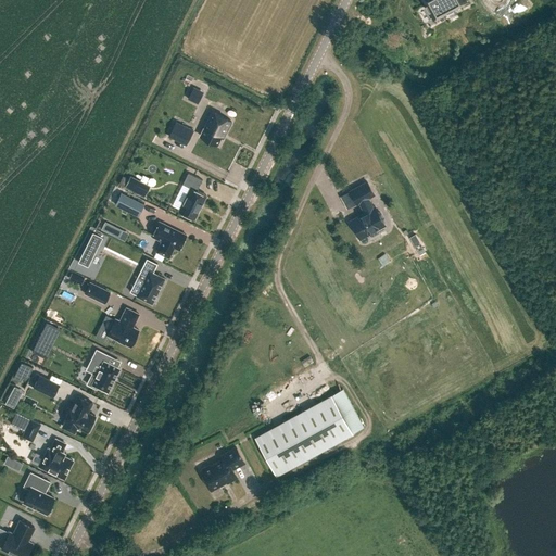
[(465,2),(464,0),(424,0),(434,19),(465,2)]
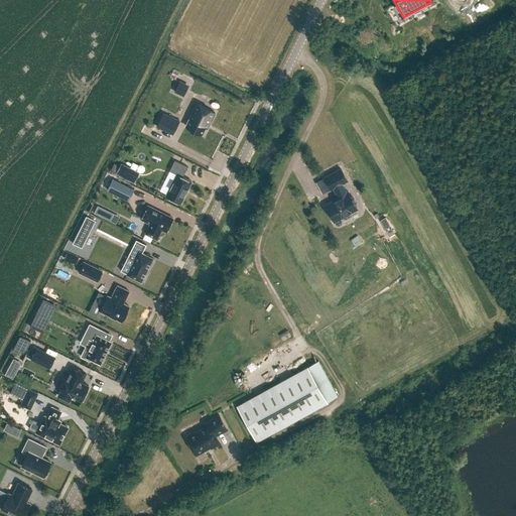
[(178,84),(174,92),(183,96),(187,89),(178,84)]
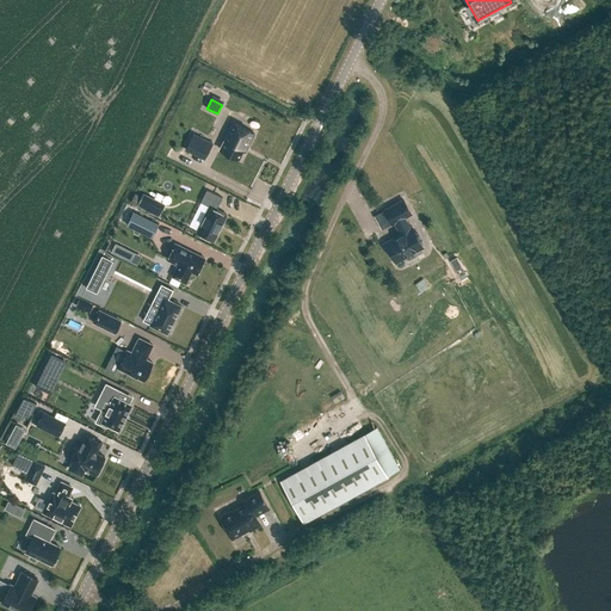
[(248,147),(254,134),(234,123),(221,149),(239,159),(245,146),(248,147)]
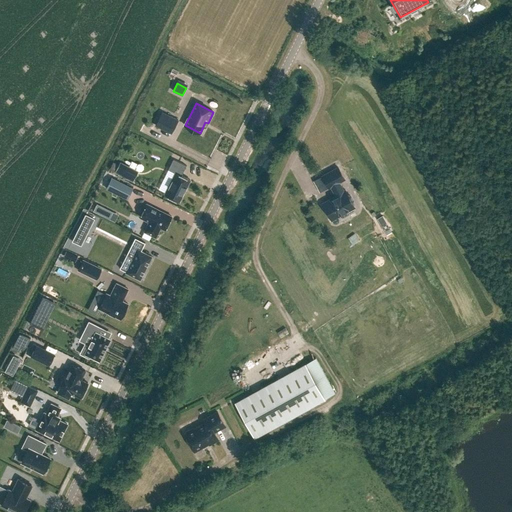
[(178,120),(168,115),(164,124),(173,129),(178,120)]
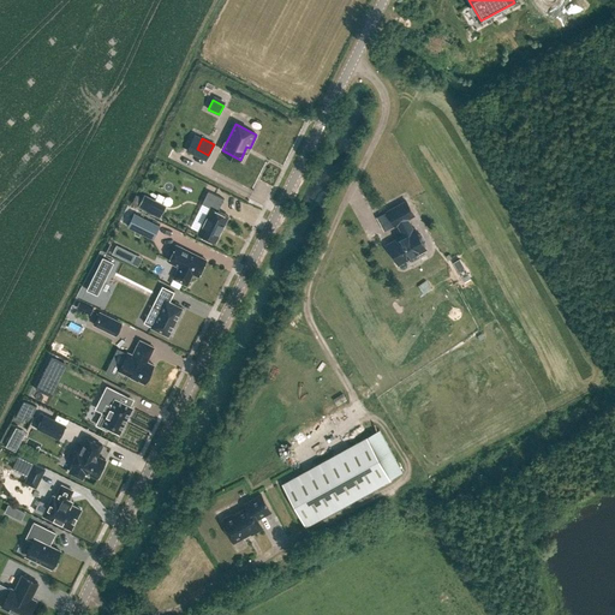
[(198,233),(215,242),(228,216),(218,210),(224,198),(208,191),(202,203),(210,208),(198,233)]
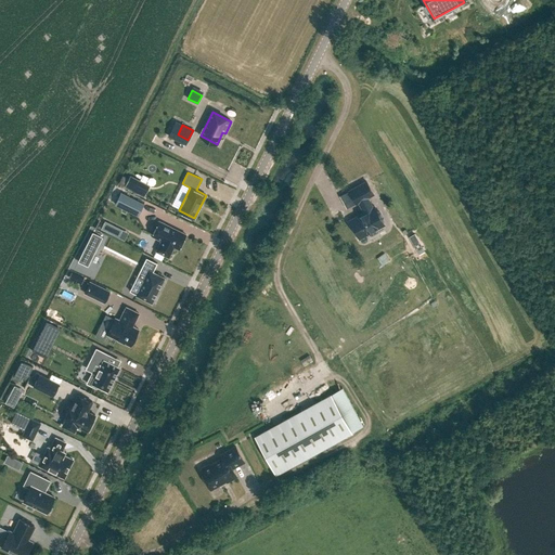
[(123,185),(149,194),(153,182),(126,175),(123,185)]
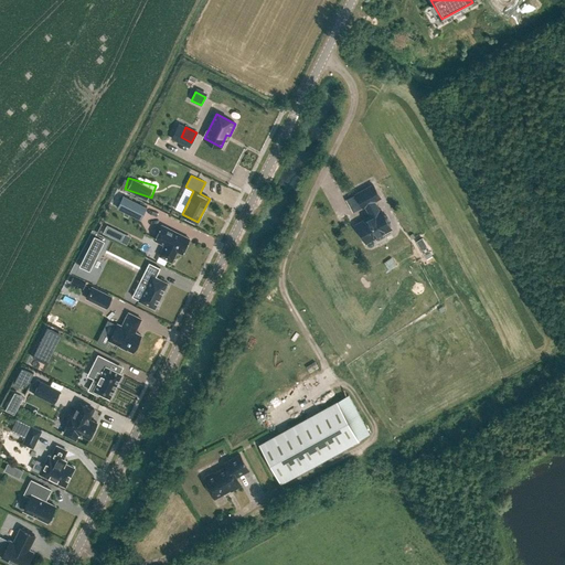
[(356,225),(365,242),(374,236),(375,238),(379,240),(385,236),(385,233),(392,231),(388,224),(390,221),(386,215),(384,215),(381,209),(379,211),(373,201),(380,198),(373,184),(355,194),(363,208),(365,205),(371,215),(370,215),(369,219),(356,225)]
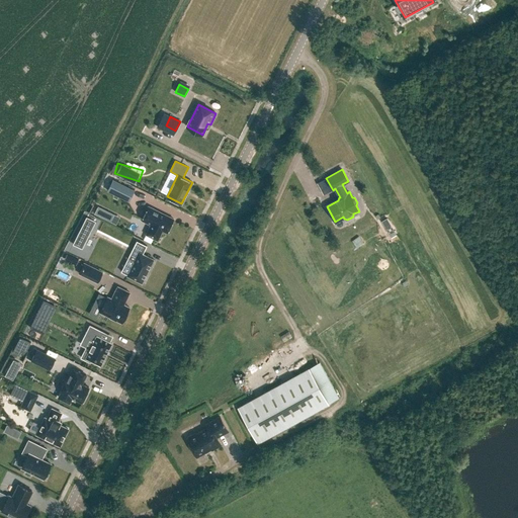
[(135,190),(113,179),(107,190),(130,201),(135,190)]
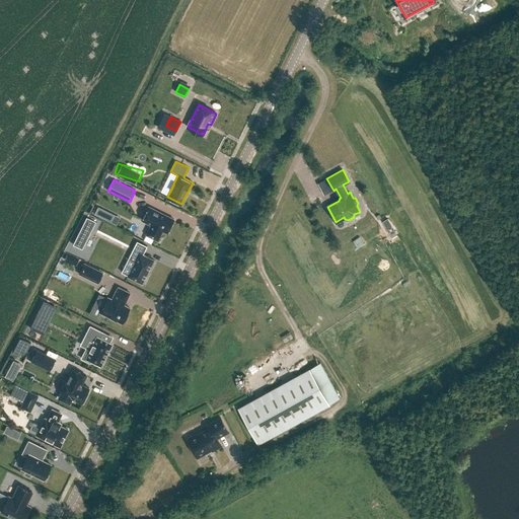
[(162,230),(167,233),(174,219),(149,207),(142,220),(151,225),(147,234),(158,240),(162,230)]
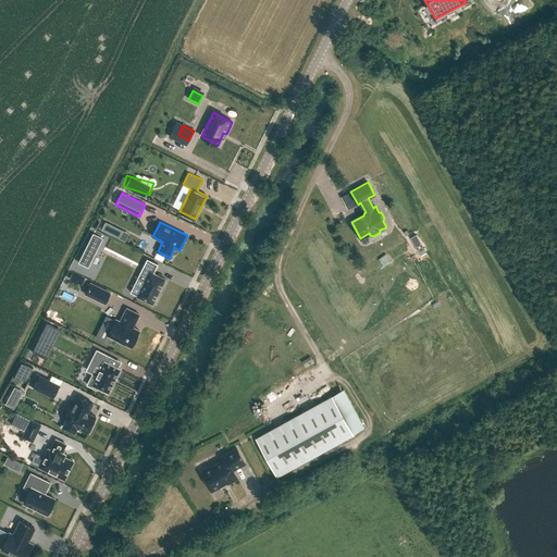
[(417,234),(410,238),(421,256),(426,252),(417,234)]
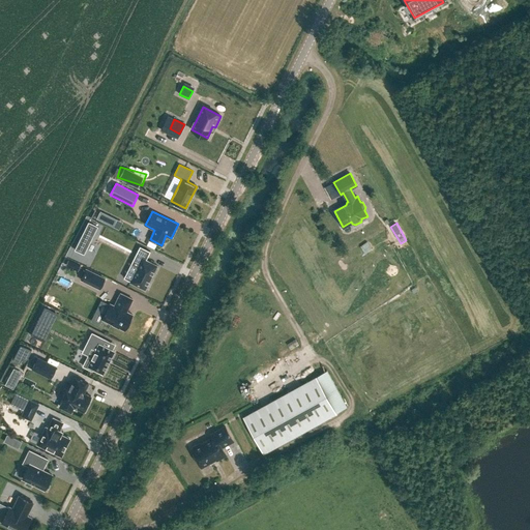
[(145,290),(157,265),(146,260),(150,252),(140,246),(133,261),(139,264),(130,282),(145,290)]
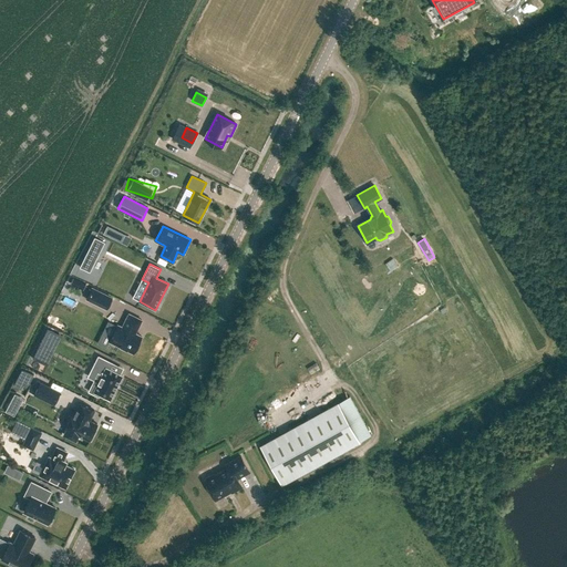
[(74,278),(71,284),(83,289),(86,284),(74,278)]
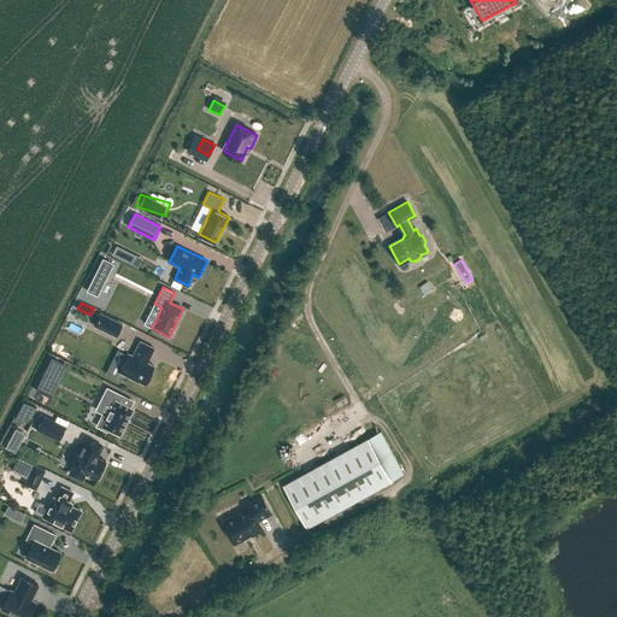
[(122,324),(100,313),(94,325),(116,336),(122,324)]
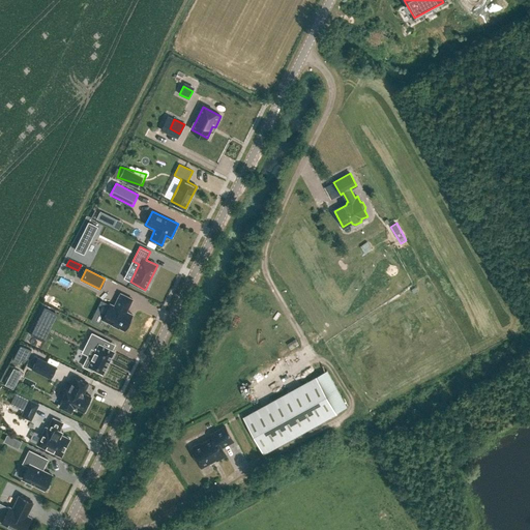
[(102,319),(124,330),(133,315),(126,312),(133,299),(120,293),(114,305),(110,303),(102,319)]
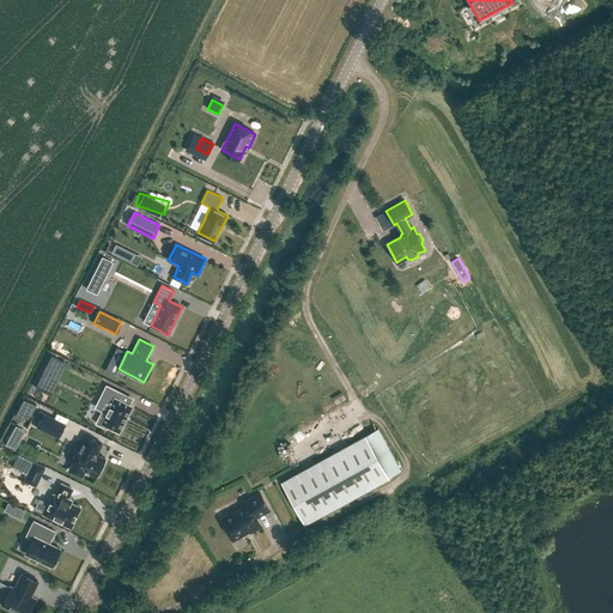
[(56,393),(67,360),(52,356),(41,388),(56,393)]
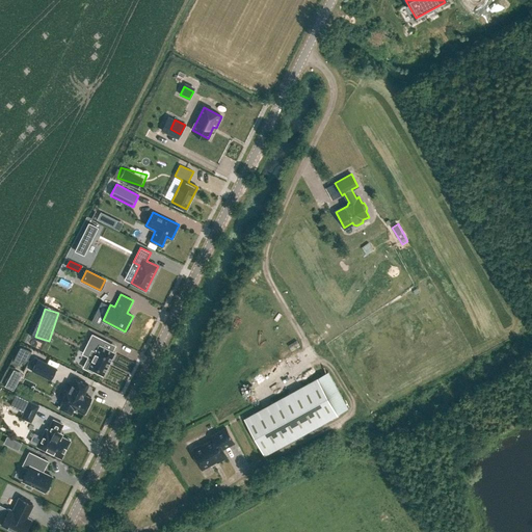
[(94,370),(103,375),(114,352),(103,346),(106,341),(92,335),(87,344),(98,349),(92,360),(88,357),(83,368),(92,372),(94,370)]
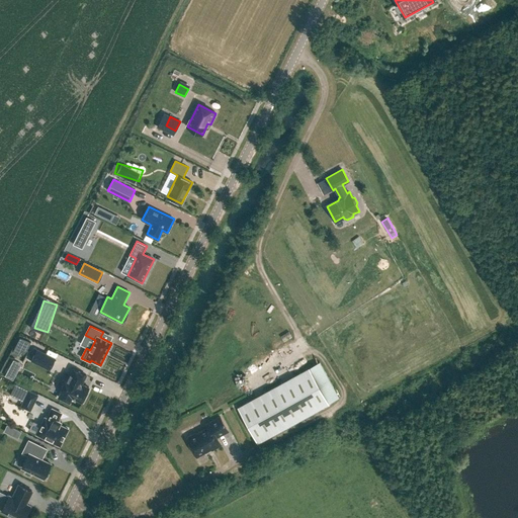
[(31,360),(50,369),(55,358),(36,349),(31,360)]
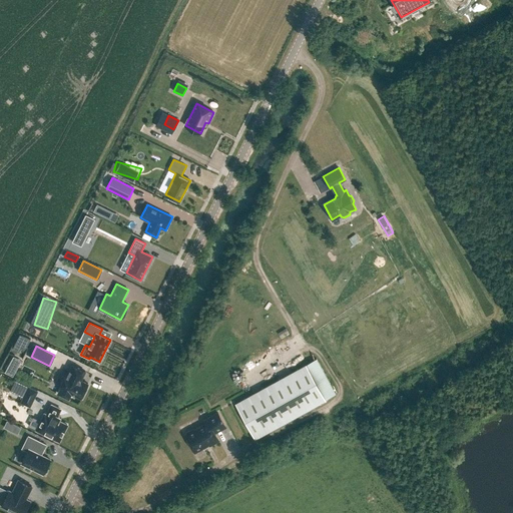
[(19,360),(13,357),(5,373),(11,376),(19,360)]
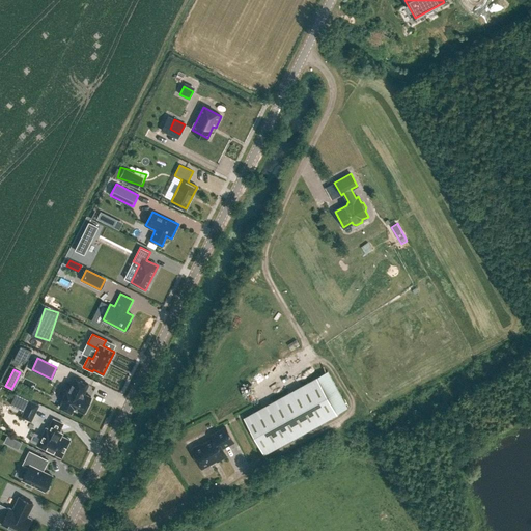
[(337,414),(316,376),(244,417),(263,454),(337,414)]
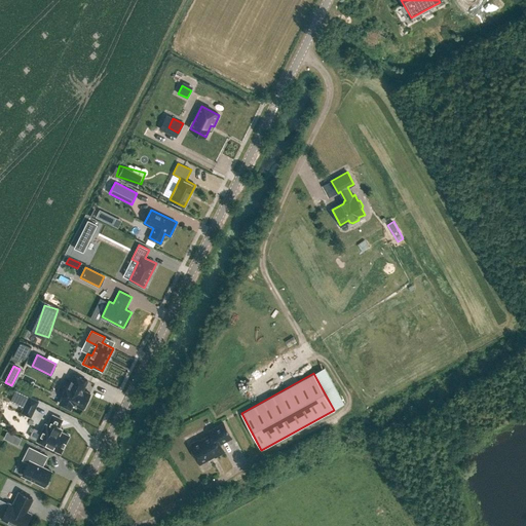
[(73,404),(83,408),(90,393),(83,390),(88,381),(74,374),(70,383),(69,382),(61,398),(63,398),(60,404),(71,409),(73,404)]
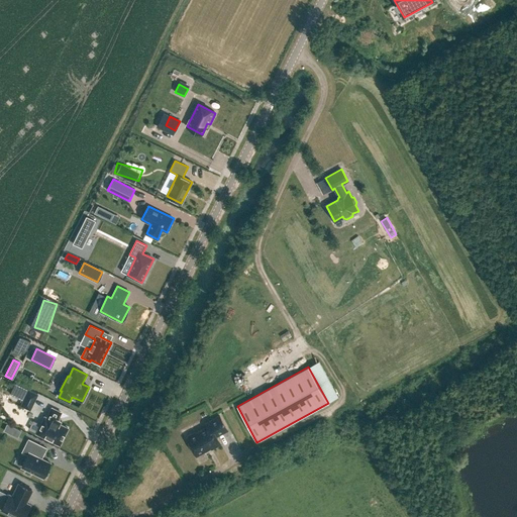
[(17,398),(23,387),(16,383),(10,394),(17,398)]
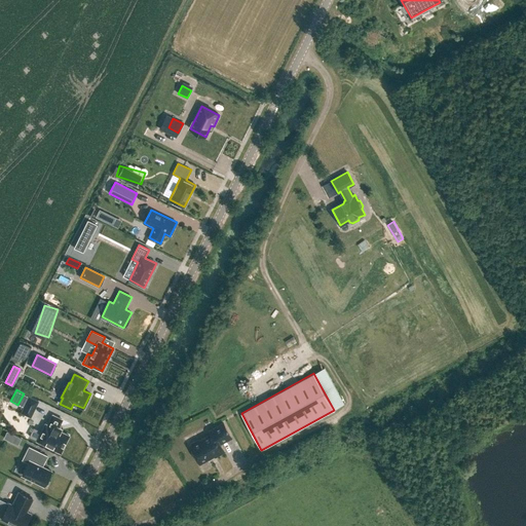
[(29,397),(24,393),(17,405),(24,408),(29,397)]
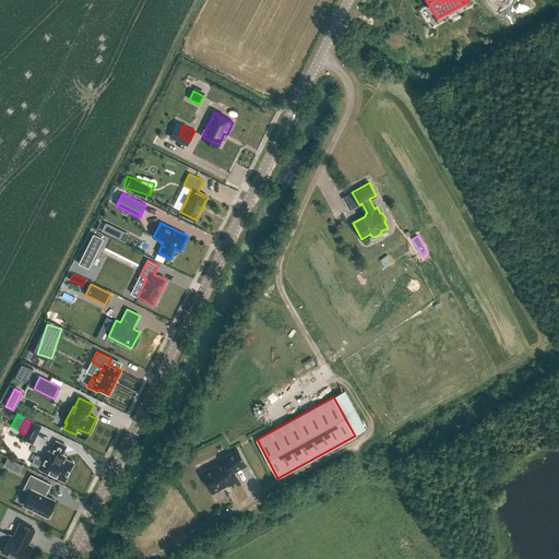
[(387,450),(395,444),(392,438),(383,443),(387,450)]
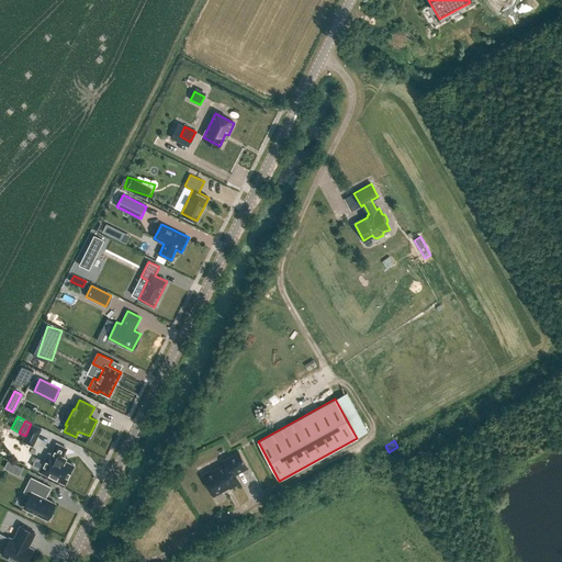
[(45,473),(65,483),(74,465),(65,461),(65,460),(66,459),(65,459),(65,458),(65,457),(64,456),(63,456),(66,448),(56,444),(51,454),(48,453),(44,462),(49,465),(45,473)]
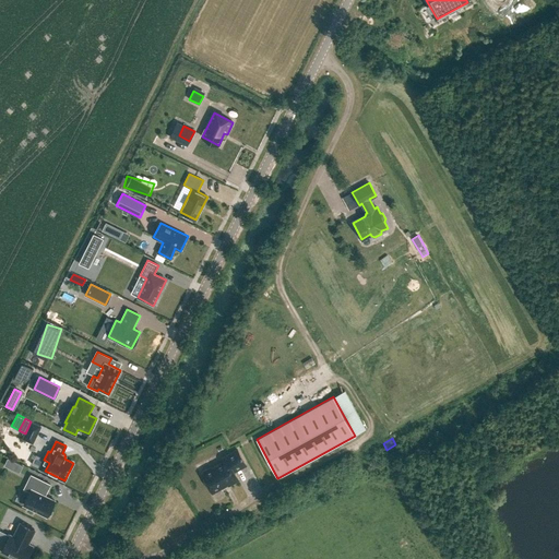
[(224,462),(212,470),(210,468),(204,472),(204,474),(202,474),(212,491),(227,483),(228,485),(238,479),(234,471),(246,464),(238,450),(222,459),(224,462)]
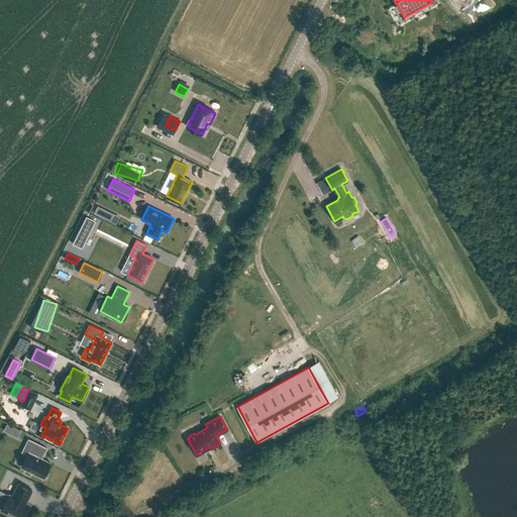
[(18,437),(21,431),(14,427),(11,434),(18,437)]
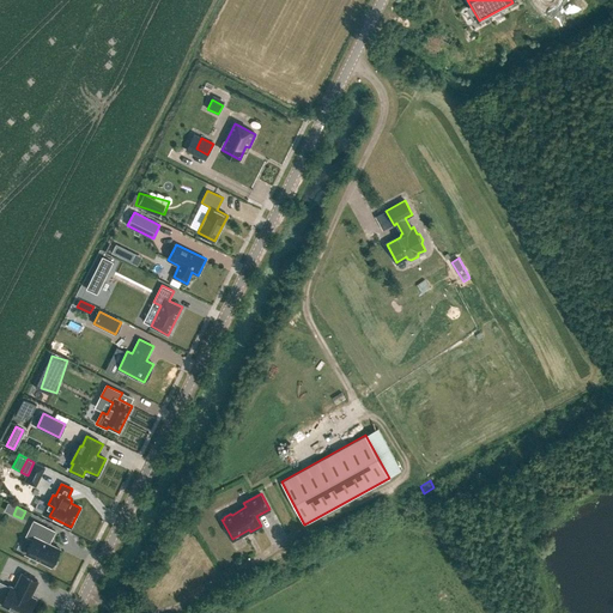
[(274,510),(263,514),(266,523),(277,520),(274,510)]
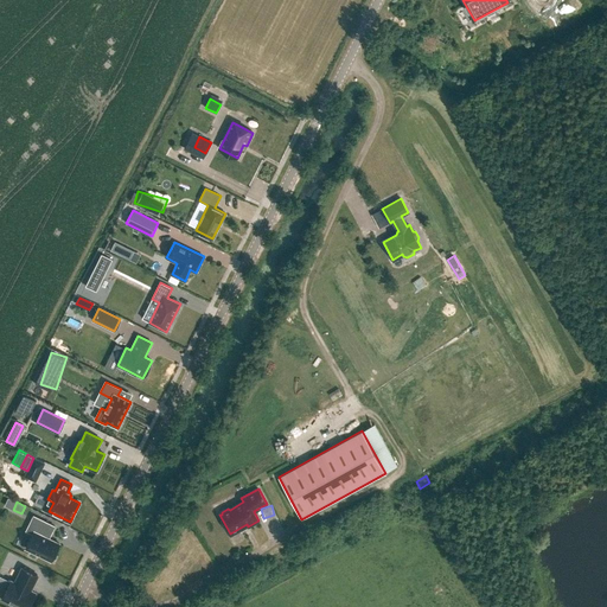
[(25,548),(51,561),(59,544),(49,538),(55,526),(33,516),(26,531),(32,534),(25,548)]
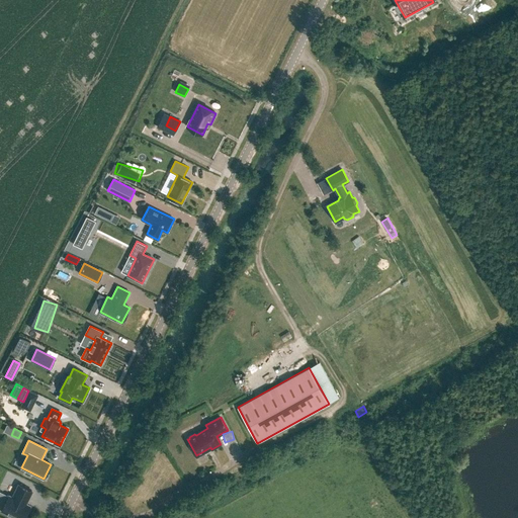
[(2,510),(17,517),(24,517),(30,506),(25,504),(31,491),(19,485),(13,498),(9,496),(2,510)]
